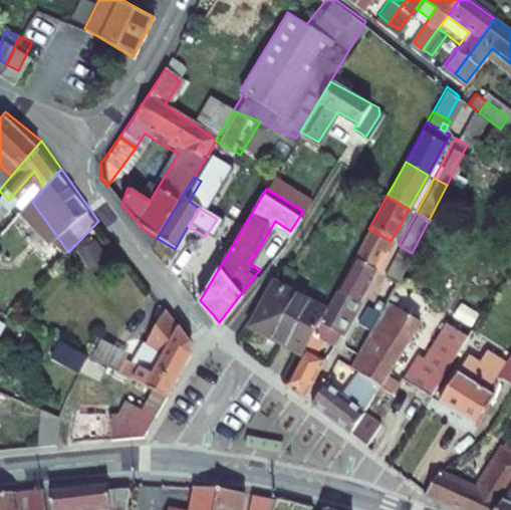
[(384,255),(391,241),(368,229),(352,258),(375,270),(384,255)]
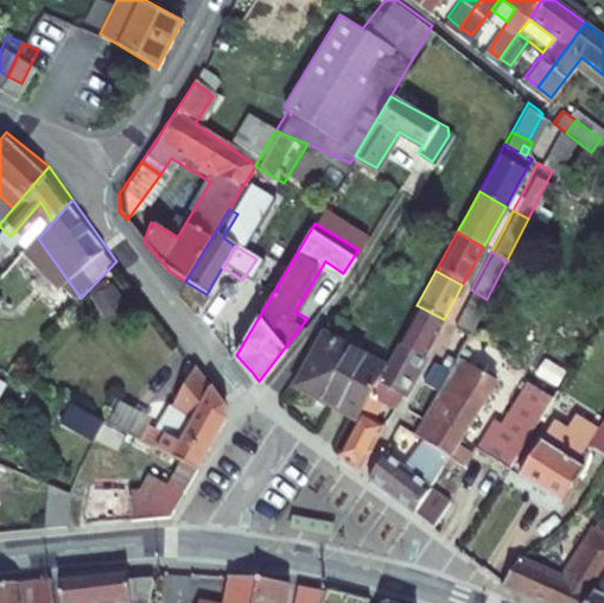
[(469,334),(487,299),(471,290),(453,325),(469,334)]
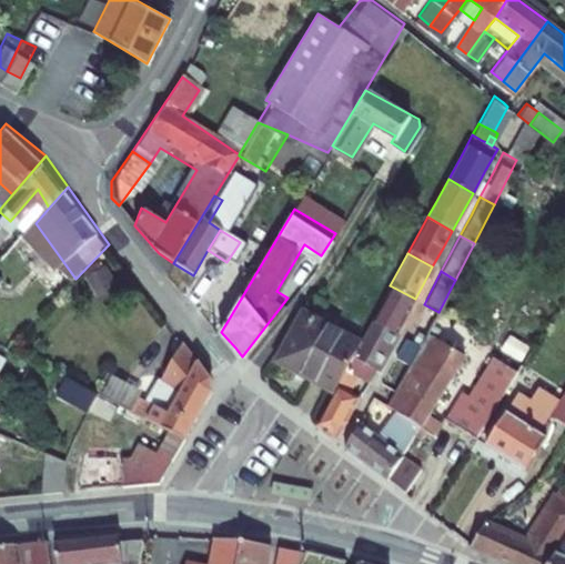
[(406,315),(415,299),(390,285),(372,318),(397,331),(406,315)]
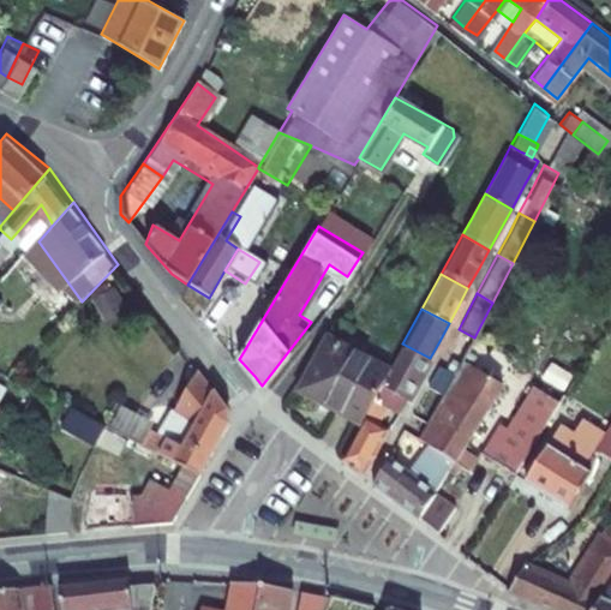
[(474,338),(459,329),(441,365),(456,374),(463,359),(474,338)]
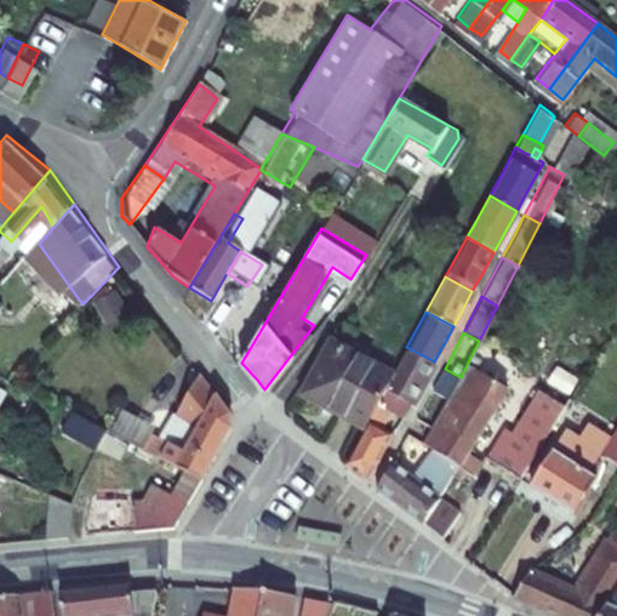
[(327,335),(321,346),(300,387),(330,404),(365,423),(375,405),(376,404),(384,388),(394,371),(327,335)]
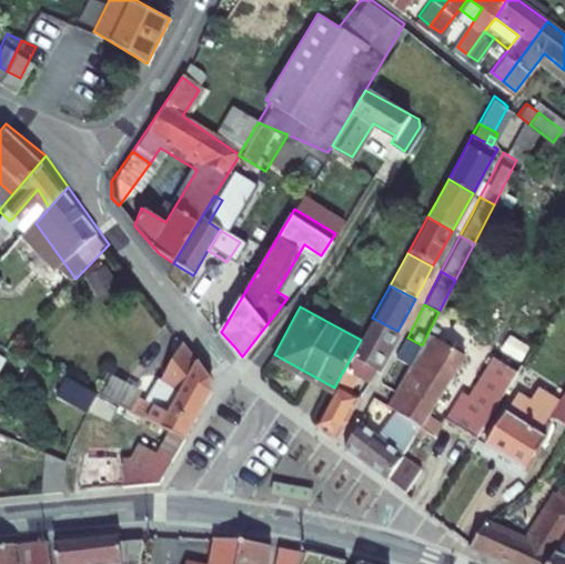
[(372,318),(361,340),(352,355),(376,369),(386,351),(397,331),(372,318)]
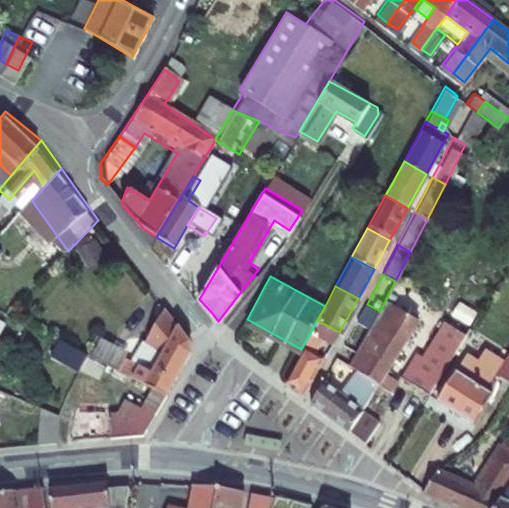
[(414,330),(420,318),(386,299),(380,311),(414,330)]
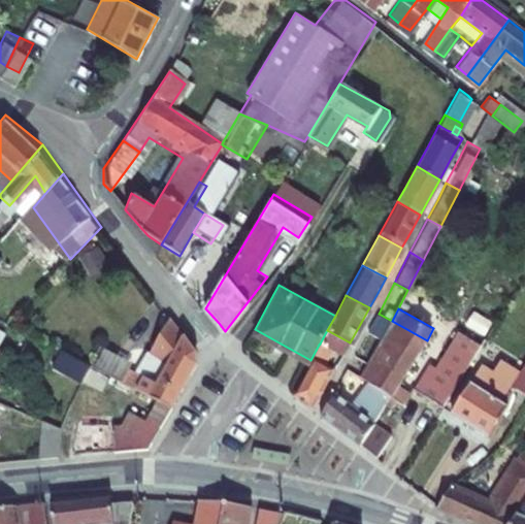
[(383,338),(392,321),(379,314),(369,331),(383,338)]
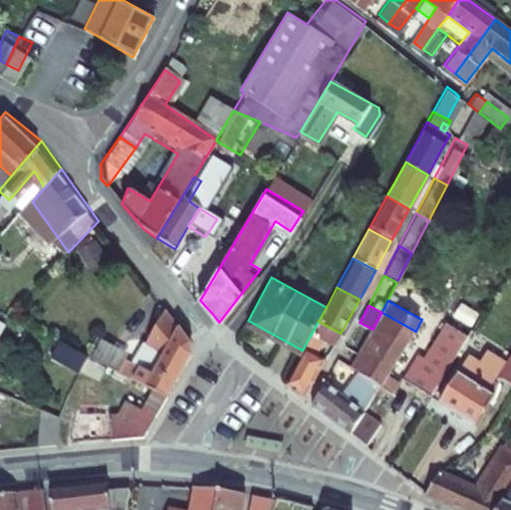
[(381,312),(372,329),(367,339),(363,347),(353,366),(361,370),(382,383),(390,372),(416,331),(381,312)]
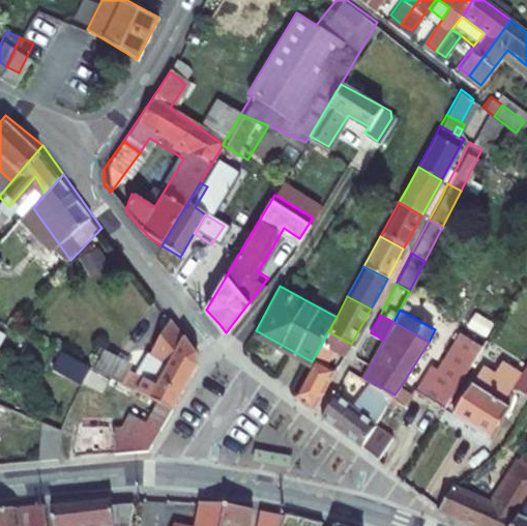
[(156,399),(173,407),(183,391),(194,376),(202,364),(176,331),(136,380),(128,374),(122,382),(156,399)]
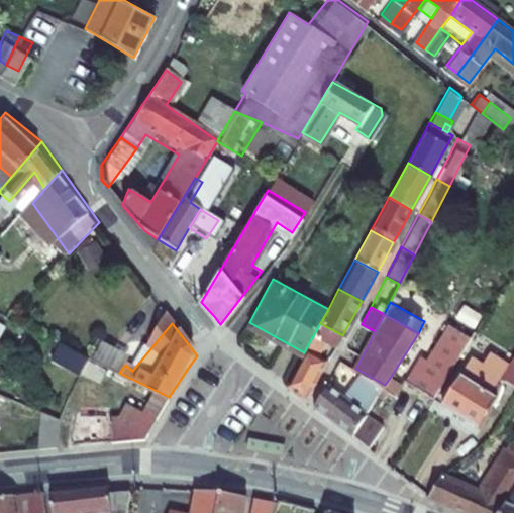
[(312,337),(325,344),(336,350),(343,336),(342,335),(320,323),(313,336),(312,337)]
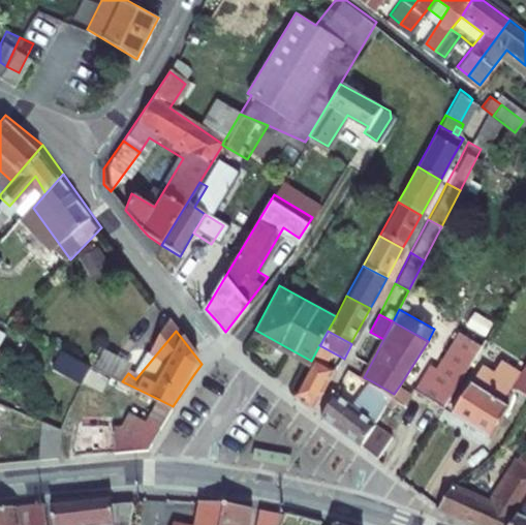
[(416,388),(445,406),(476,356),(453,341),(438,365),(433,362),(416,388)]
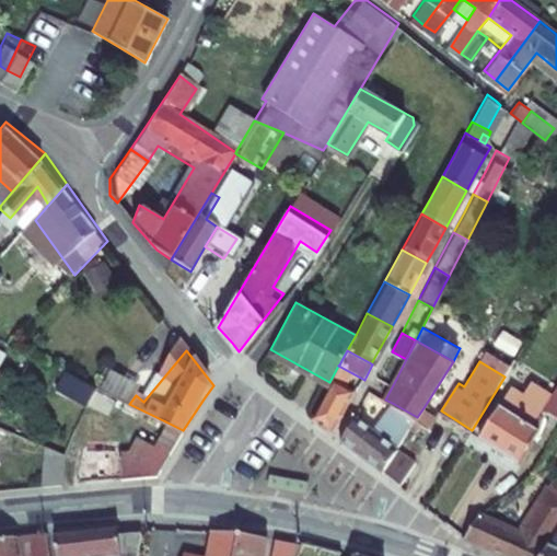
[(325,427),(334,433),(356,393),(345,387),(352,373),(338,366),(329,382),(311,416),(325,427)]
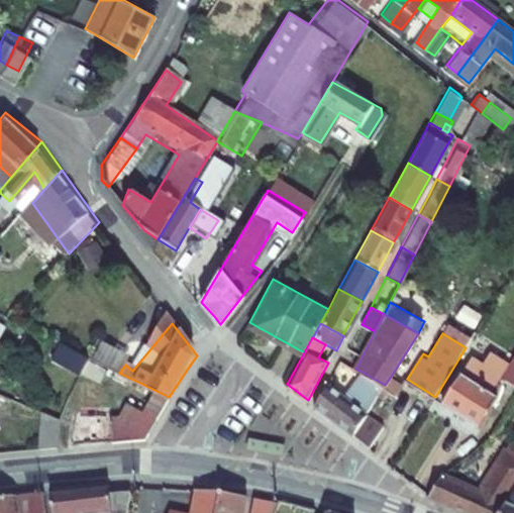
[(77,351),(49,338),(36,371),(65,383),(77,351)]
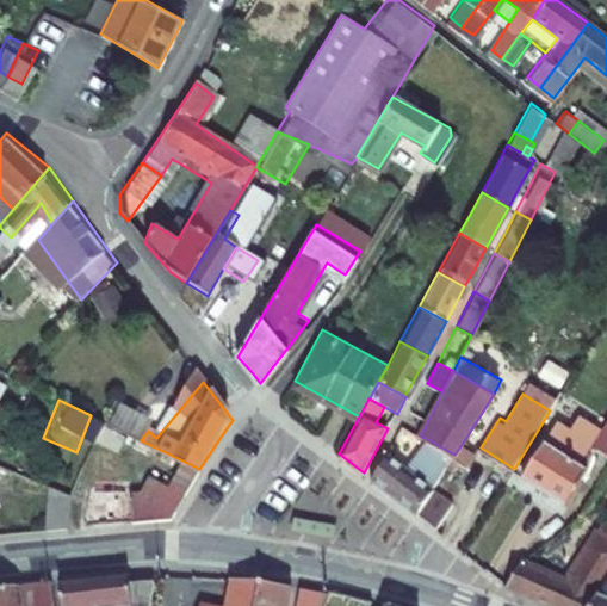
[(124,403),(113,422),(143,438),(153,419),(124,403)]
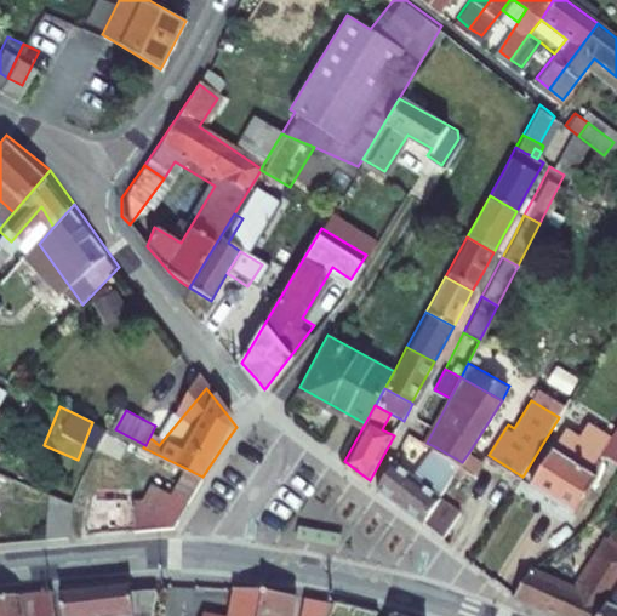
[(616,426),(601,452),(616,461),(616,426)]
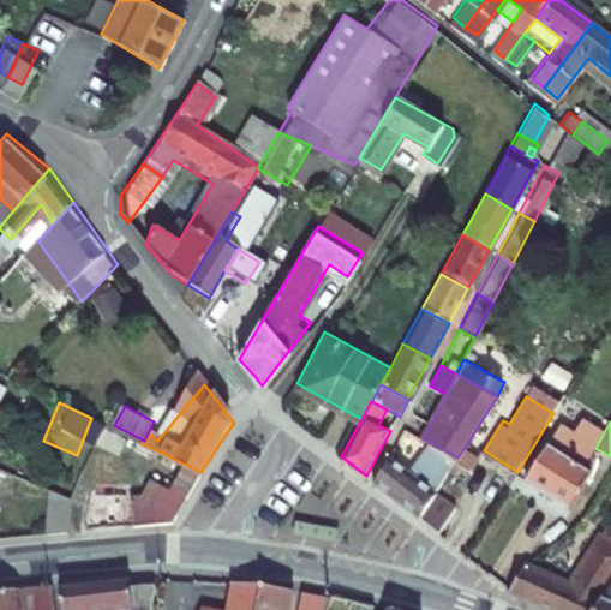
[(525,484),(546,498),(567,510),(589,472),(561,454),(573,434),(561,425),(525,484)]
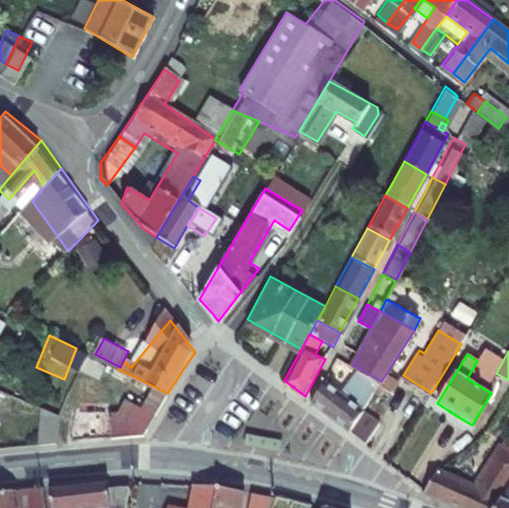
[(323,381),(311,400),(323,409),(330,414),(350,430),(363,410),(376,390),(381,381),(360,369),(342,394),(323,381)]
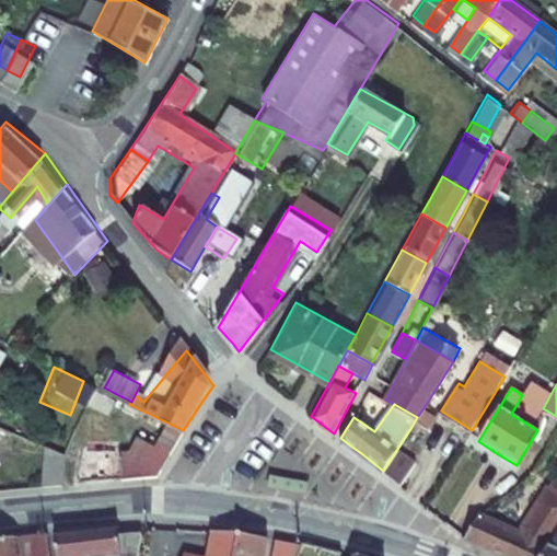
[(438,414),(425,406),(417,417),(412,427),(417,430),(422,421),(429,427),(438,414)]
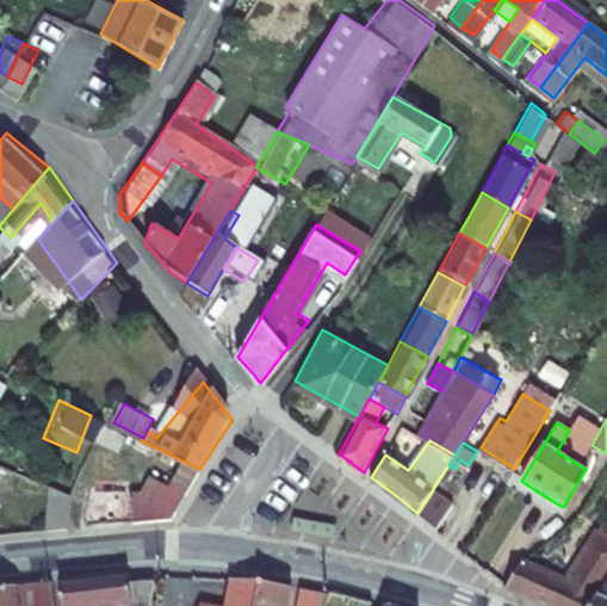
[(140,490),(134,490),(129,490),(131,523),(172,518),(199,469),(180,459),(167,486),(147,475),(140,490)]
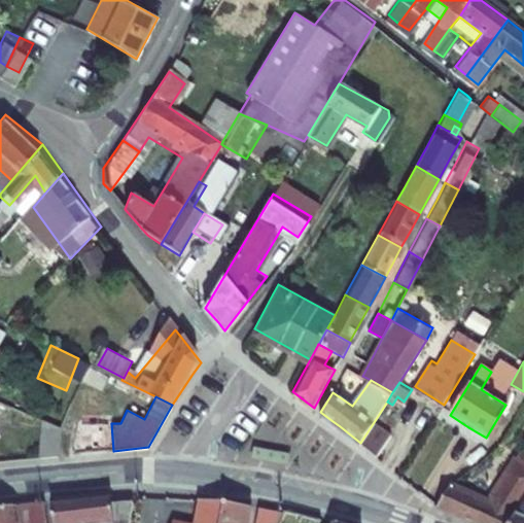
[(67,423),(47,416),(37,466),(59,460),(67,423)]
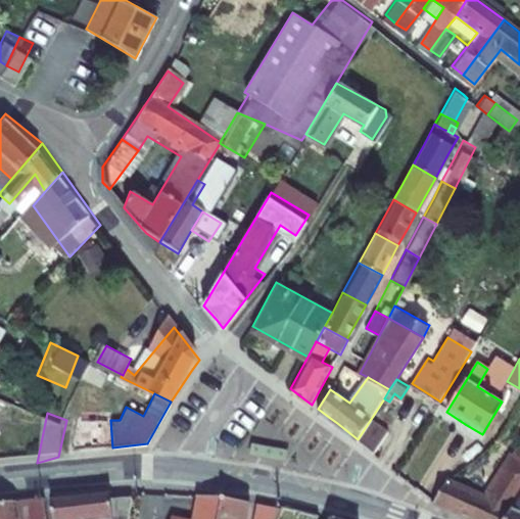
[(385,432),(371,419),(358,439),(372,453),(385,432)]
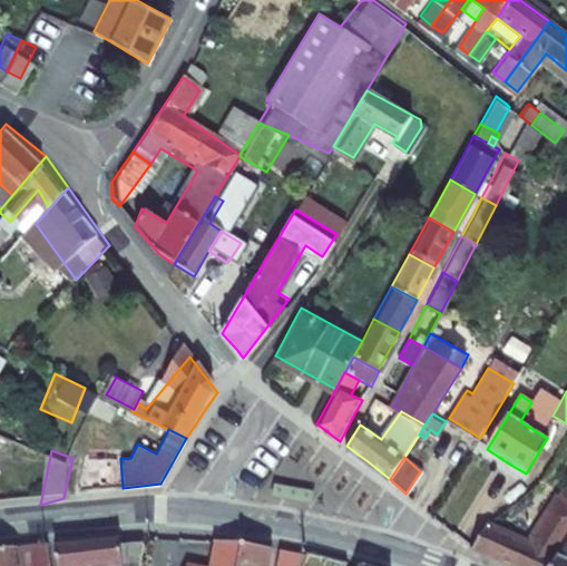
[(549,565),(566,538),(566,499),(556,493),(526,540),(508,534),(494,557),(516,565),(549,565)]
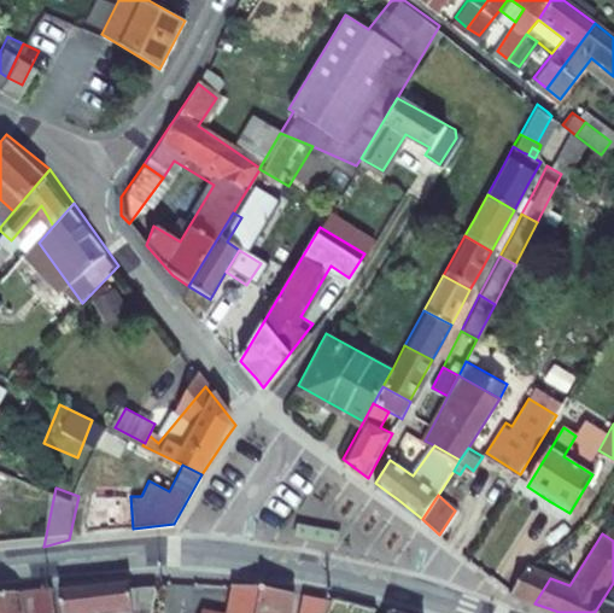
[(534,603),(550,578),(522,568),(512,593),(534,603)]
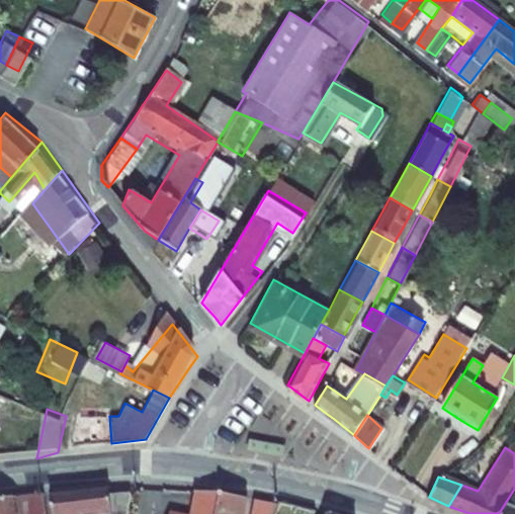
[(52,490),(55,513),(112,513),(112,512),(108,496),(106,484),(52,490)]
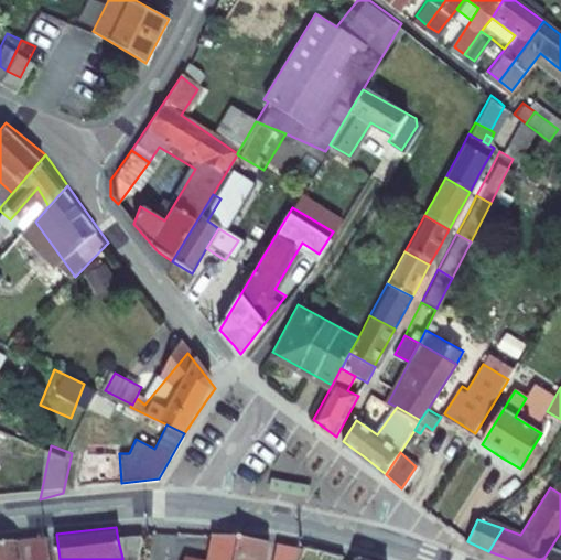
[(233,559),(235,535),(207,532),(204,559),(182,559),(181,559),(233,559)]
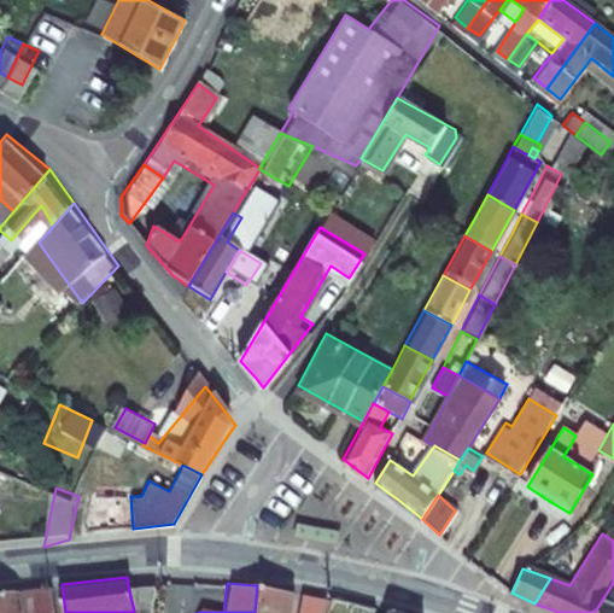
[(613,583),(595,612),(613,612),(613,583)]
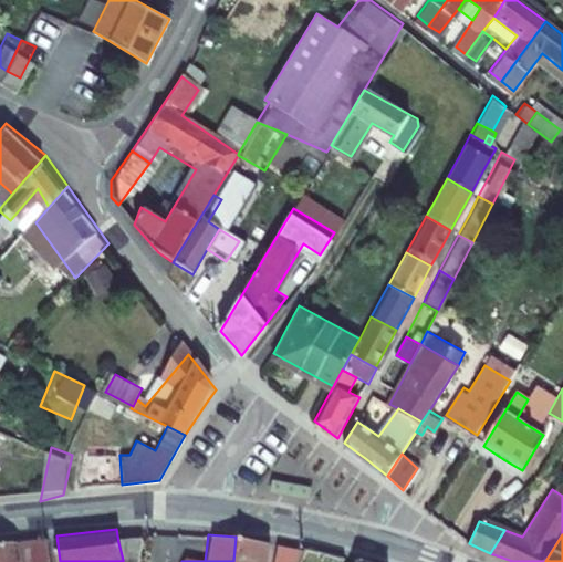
[(0,541),(0,561),(51,561),(49,537),(0,541)]
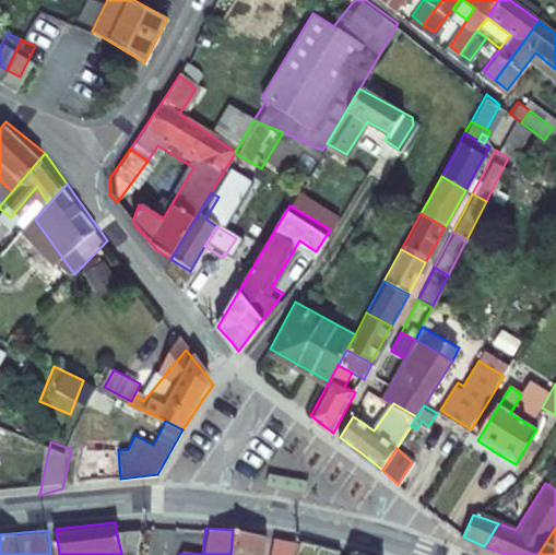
[(258,554),(260,534),(233,530),(231,554),(258,554)]
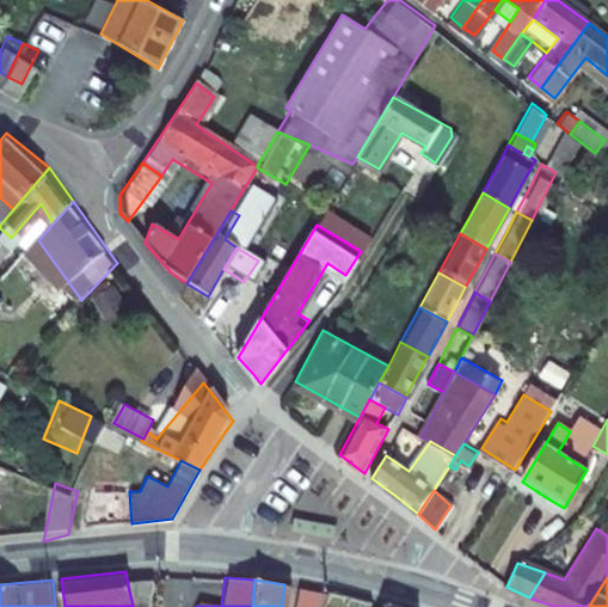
[(133,605),(133,606),(153,606),(157,582),(128,586),(133,605)]
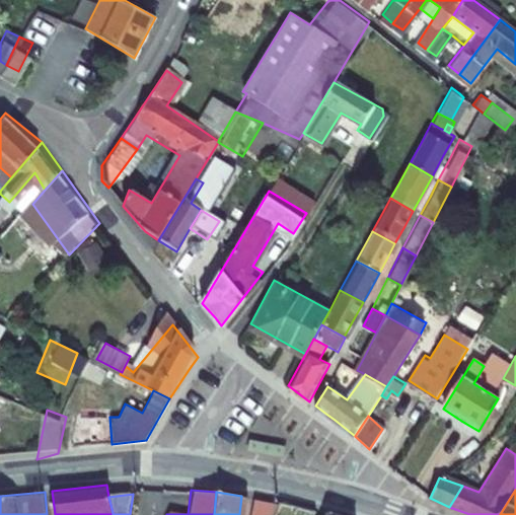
[(253,499),(250,514),(275,514),(278,504),(253,499)]
